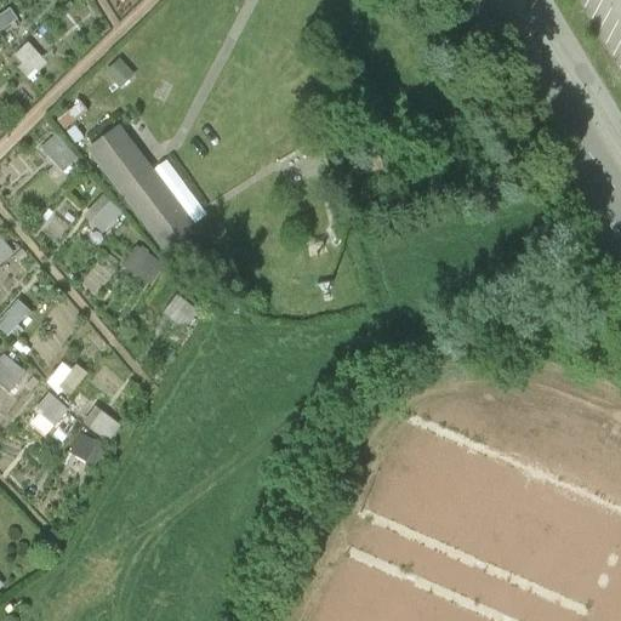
[(0,28),(1,30),(20,17),(12,6),(0,13),(0,28)]
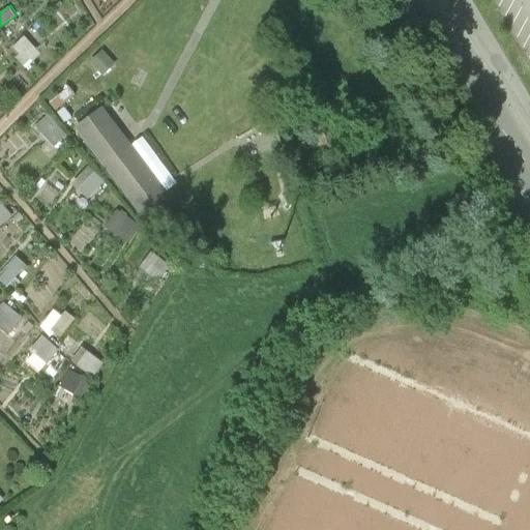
[(13,47),(29,63),(40,52),(25,35),(13,47)]
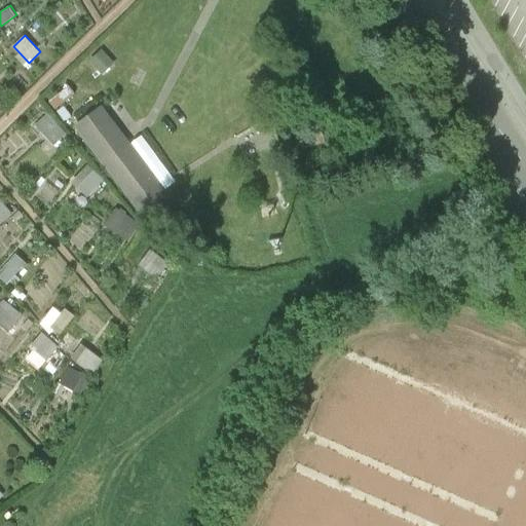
[(100,111),(76,128),(147,221),(171,202),(100,111)]
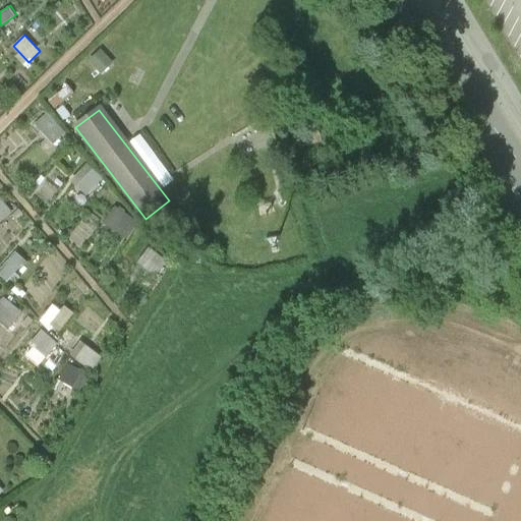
[(56,139),(65,129),(47,114),(38,123),(56,139)]
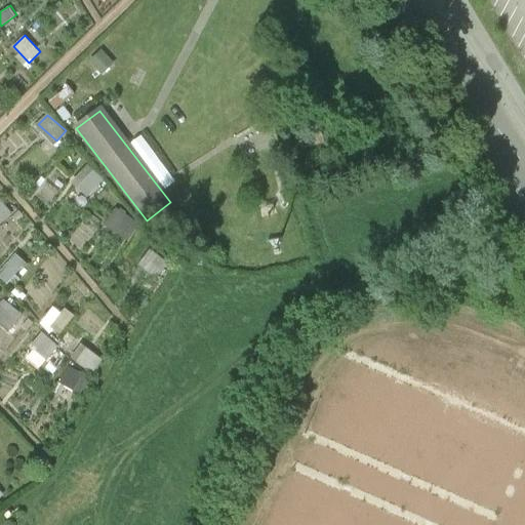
[(88,164),(73,180),(88,195),(104,179),(88,164)]
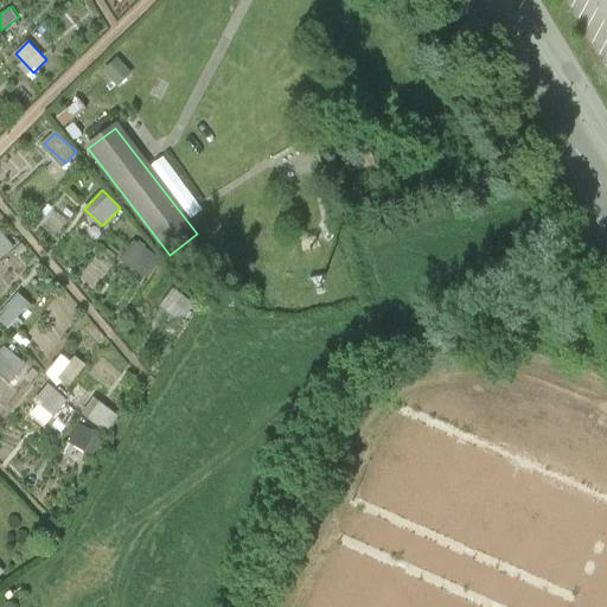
[(2,228),(0,229),(0,257),(16,248),(2,228)]
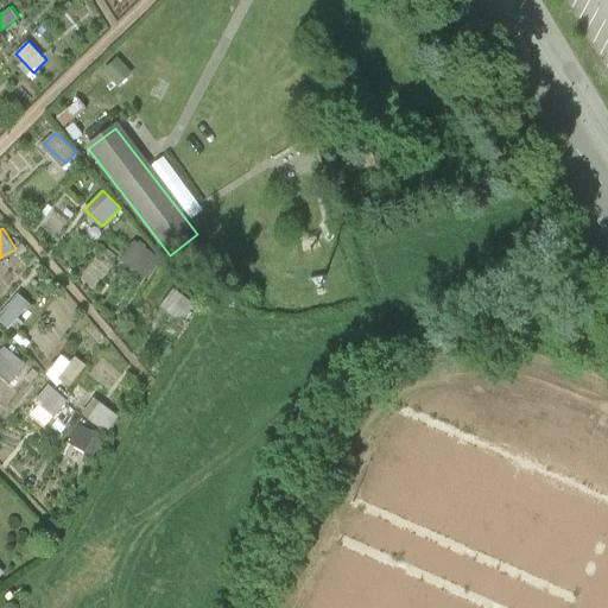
[(133,241),(122,259),(149,277),(160,259),(133,241)]
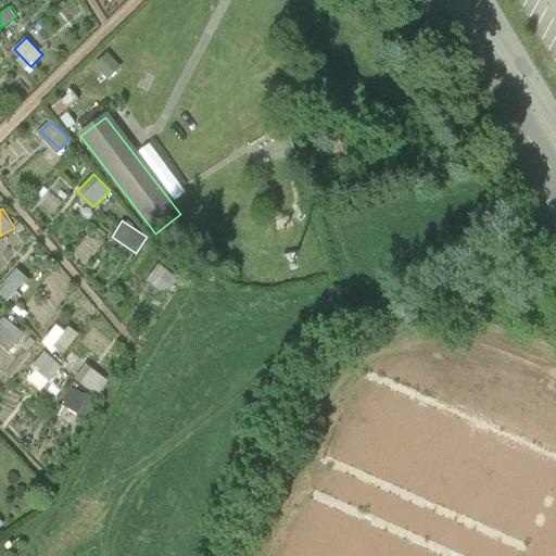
[(169,293),(180,277),(160,264),(149,279),(169,293)]
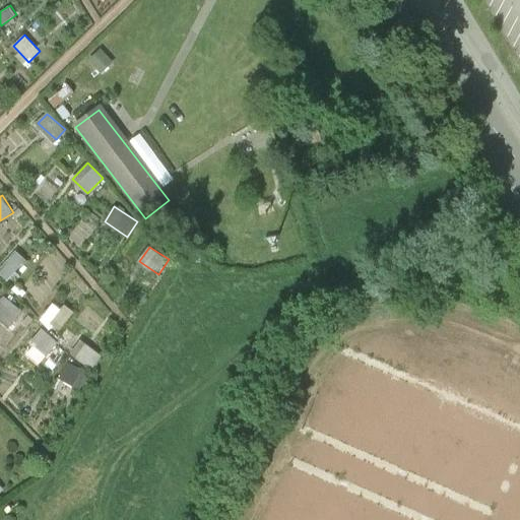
[(0,272),(9,279),(25,258),(15,250),(0,268),(0,272)]
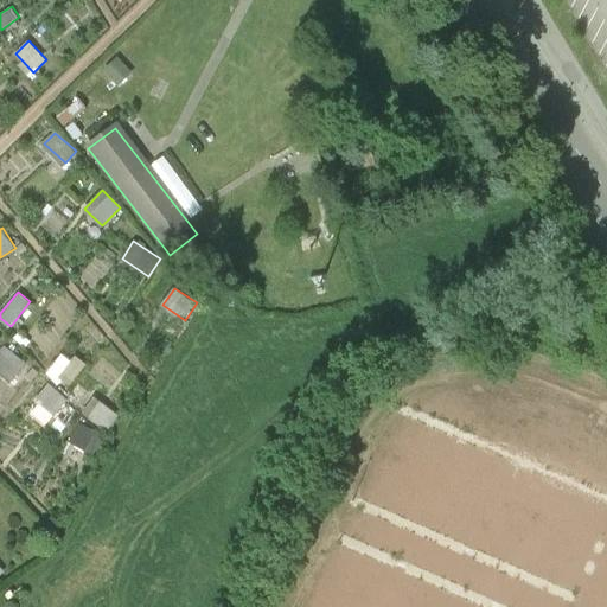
[(0,350),(0,371),(11,382),(27,363),(6,344),(0,350)]
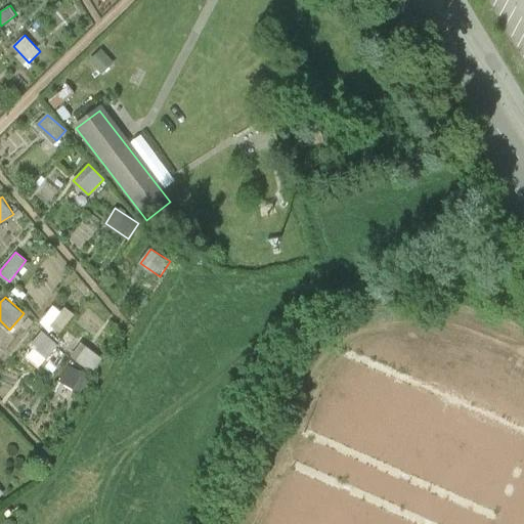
[(41,320),(59,335),(74,315),(55,301),(41,320)]
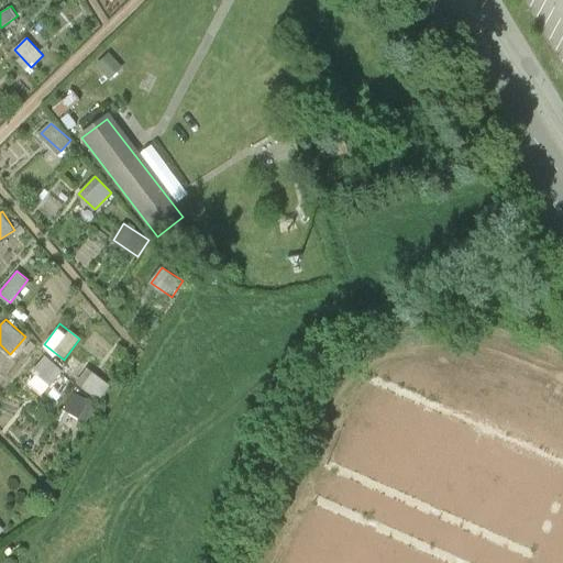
[(52,385),(65,370),(46,353),(33,368),(52,385)]
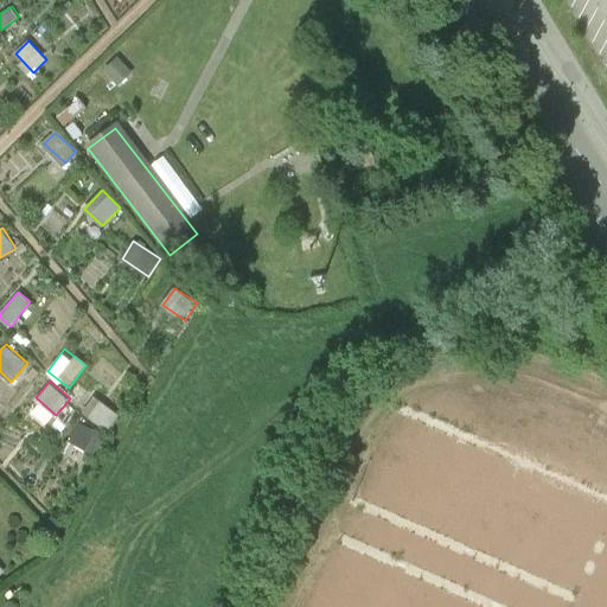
[(98,401),(88,414),(106,428),(116,415),(98,401)]
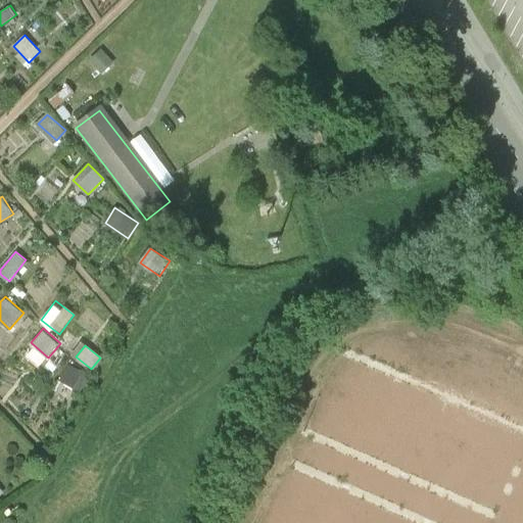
[(79,392),(89,378),(69,364),(59,378),(79,392)]
